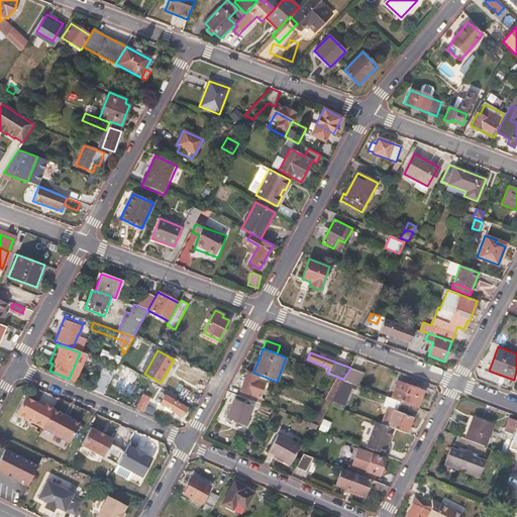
[(358,385),(363,375),(359,374),(360,371),(350,367),(350,368),(343,380),(358,385)]
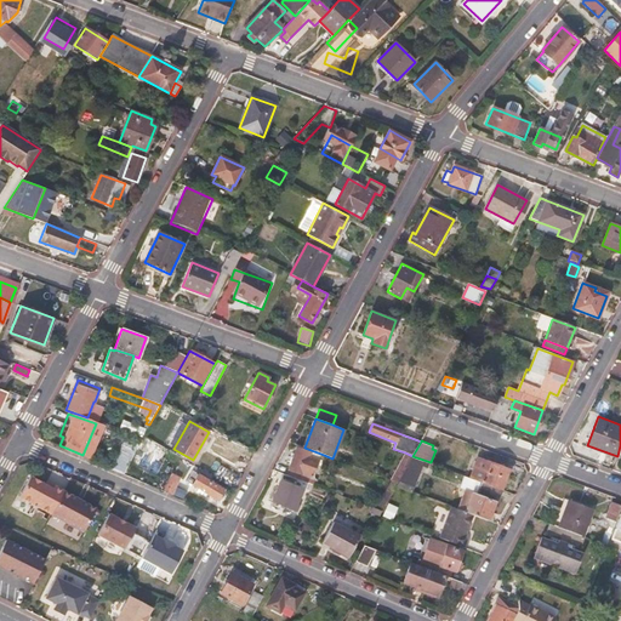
[(315,479),(324,455),(305,448),(297,445),(288,468),(315,479)]
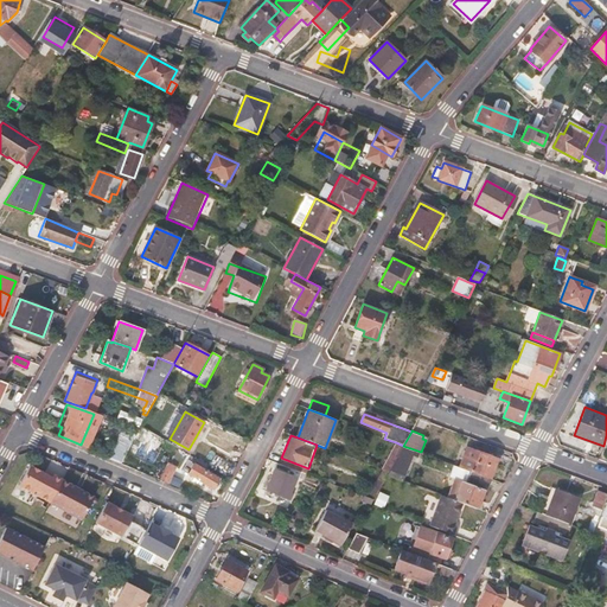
[(389,472),(403,446),(396,442),(382,470),(389,472)]
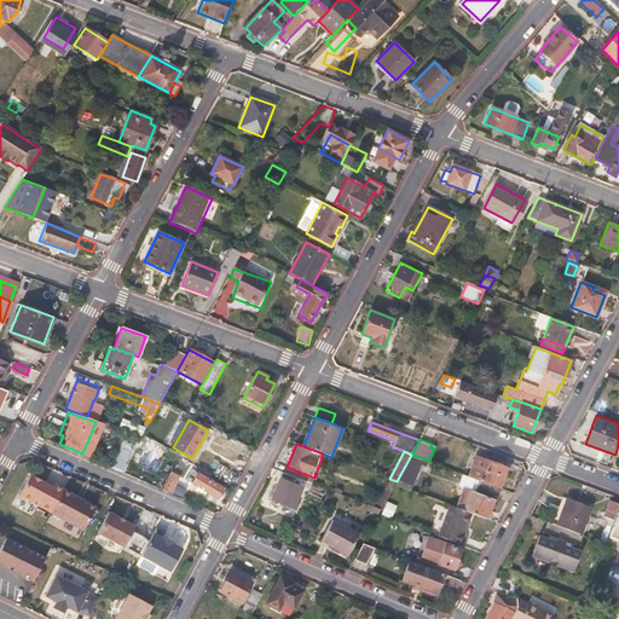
[(412,490),(422,466),(427,467),(429,461),(411,455),(397,481),(395,484),(412,490)]
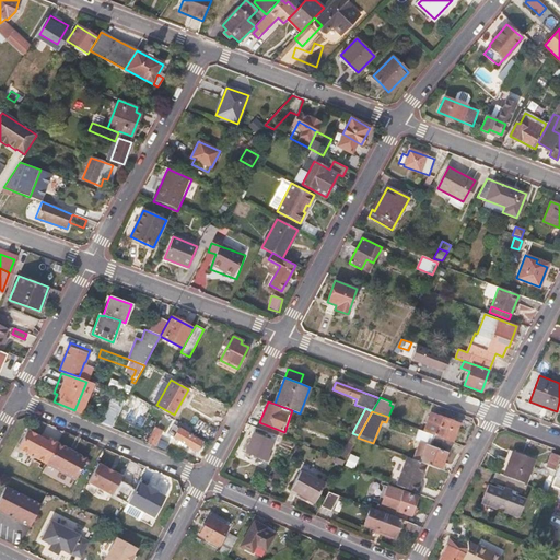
[(452,442),(459,423),(430,412),(423,431),(452,442)]
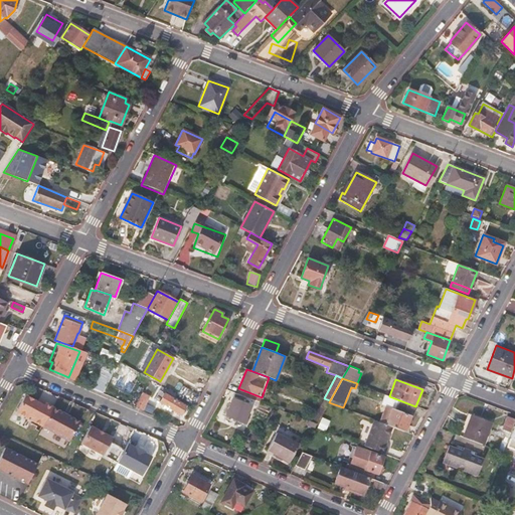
[(262,397),(238,388),(237,393),(255,400),(260,402),(262,397)]
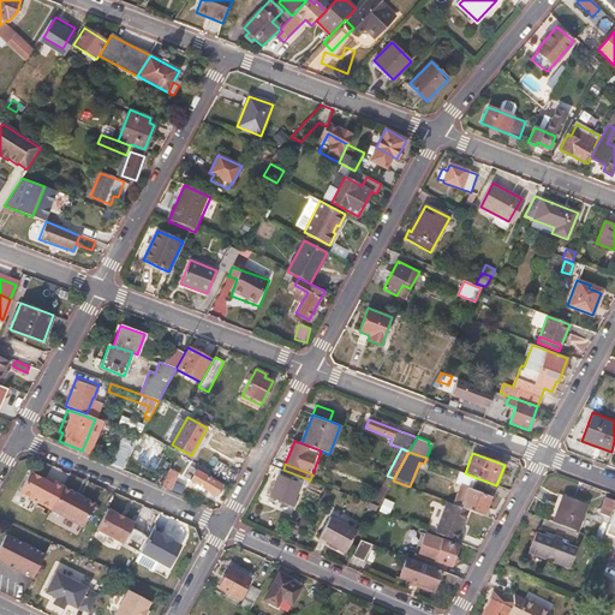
[(191,466),(185,477),(216,494),(222,484),(191,466)]
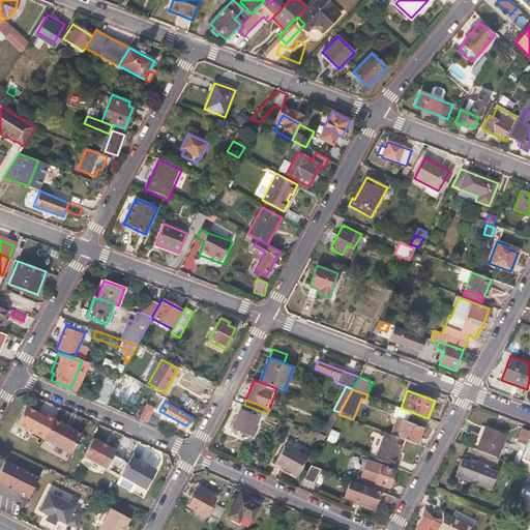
[(147,422),(154,407),(146,404),(139,419),(147,422)]
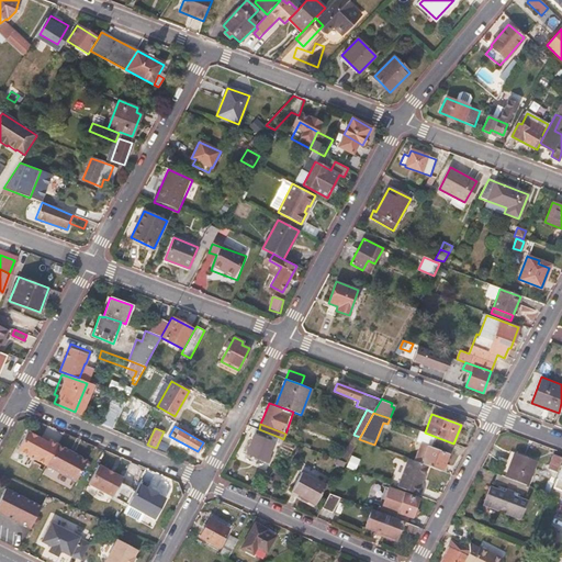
[(267,461),(273,442),(277,444),(279,437),(259,429),(257,429),(247,453),(267,461)]
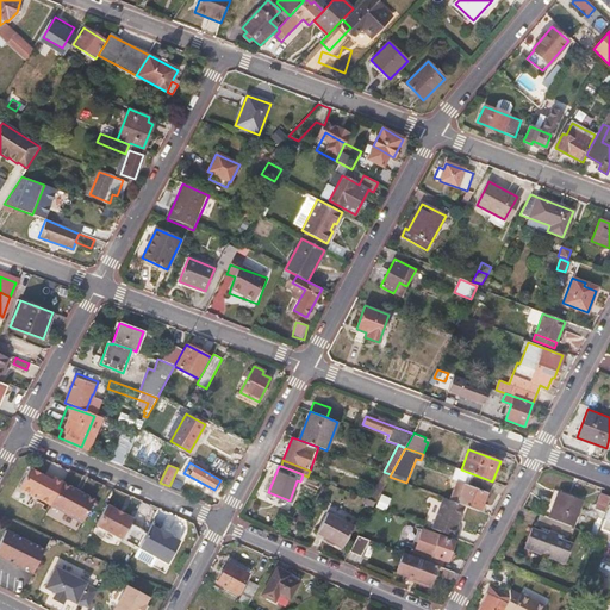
[(50,505),(63,483),(54,478),(53,480),(44,477),(30,468),(19,489),(50,505)]
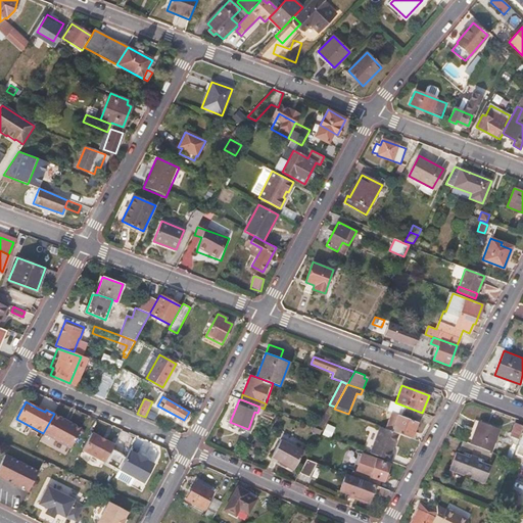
[(323,430),(334,409),(335,407),(329,405),(317,428),(323,430)]
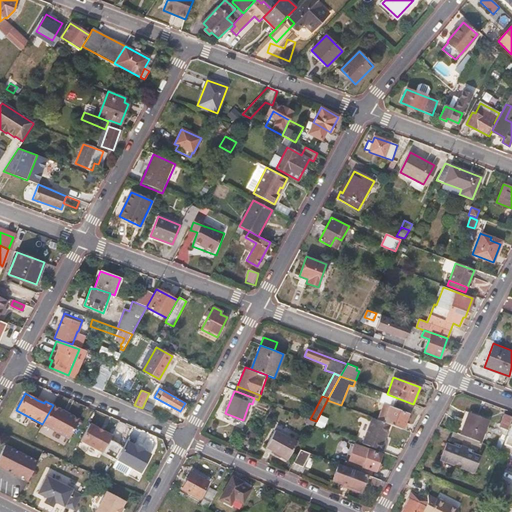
[(79,420),(53,405),(42,424),(68,439),(79,420)]
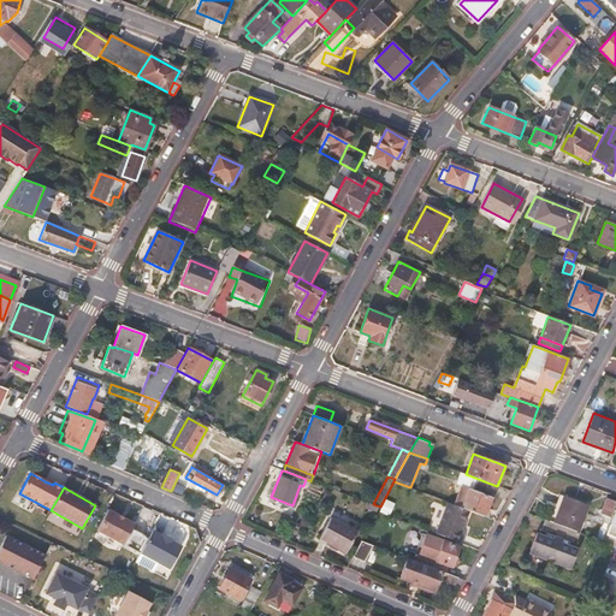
[(484,516),(491,498),(468,489),(461,507),(484,516)]
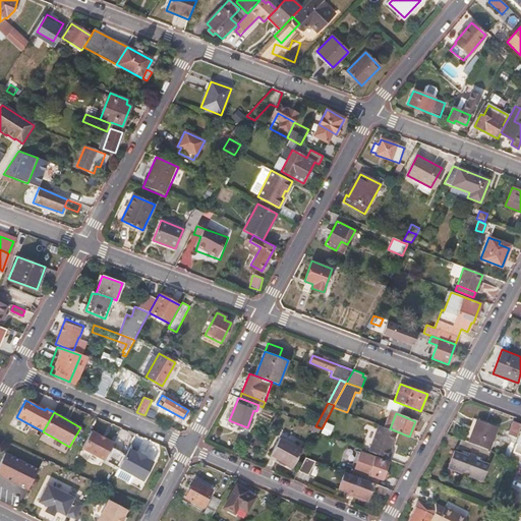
[(487,450),(497,426),(477,419),(468,442),(487,450)]
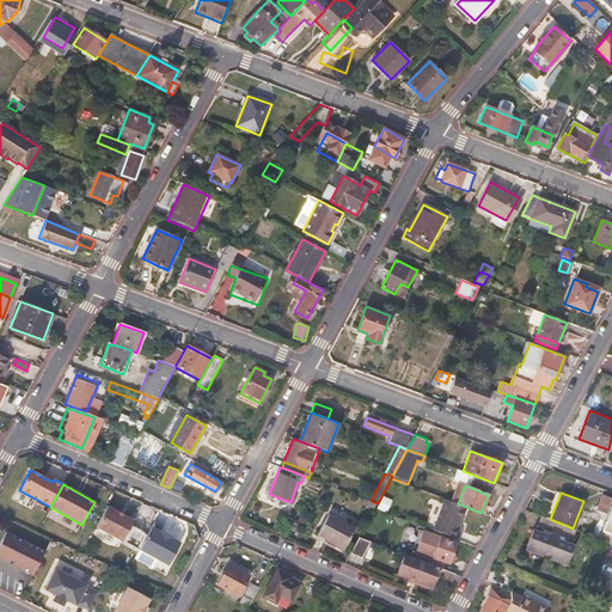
[(603,531),(611,506),(611,499),(603,495),(594,516),(599,519),(598,524),(597,524),(592,536),(599,538),(603,531)]
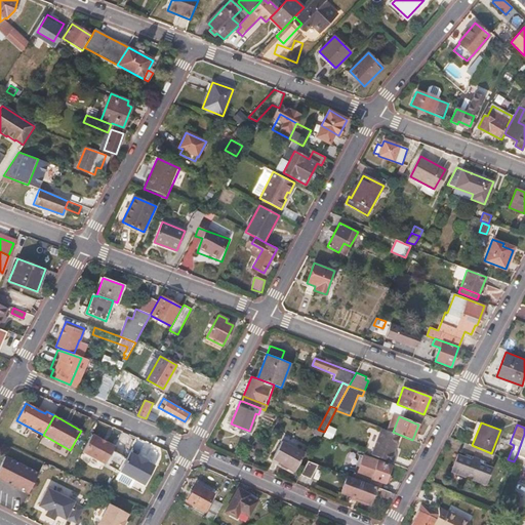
[(119,471),(126,458),(112,450),(114,447),(91,435),(82,451),(119,472),(119,471)]
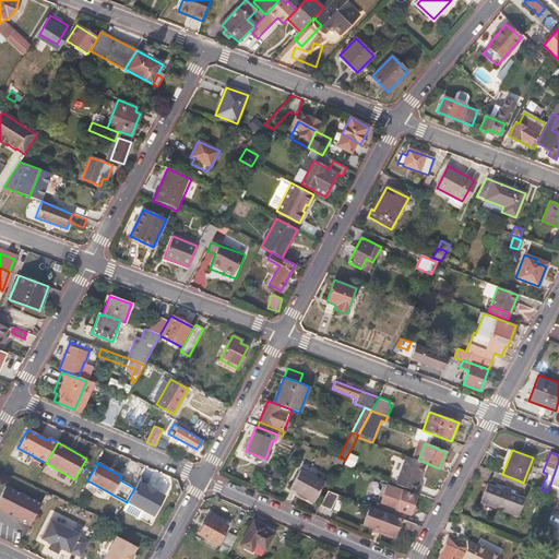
[(299,471),(290,488),(313,501),(323,484),(299,471)]
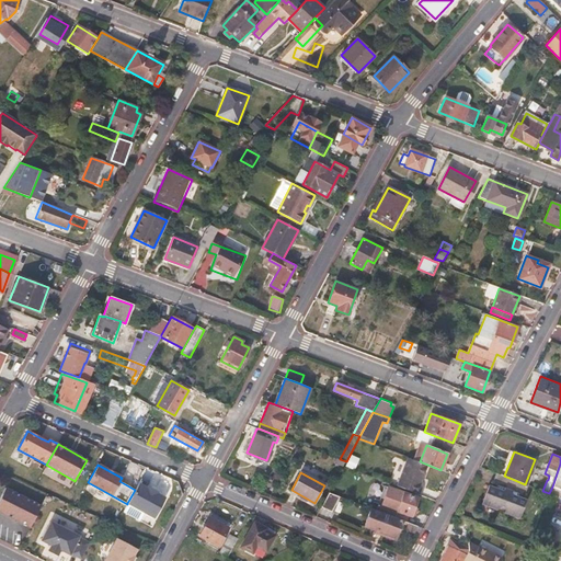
[(504,476),(495,472),(492,483),(496,485),(495,488),(488,484),(481,501),(519,515),(526,500),(518,496),(518,494),(524,496),(528,485),(525,484),(504,476)]
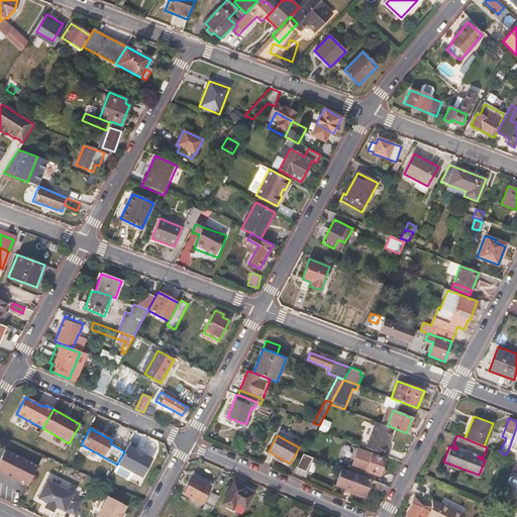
[(124,451),(117,463),(141,477),(151,457),(143,454),(144,452),(135,448),(134,449),(127,445),(124,451)]
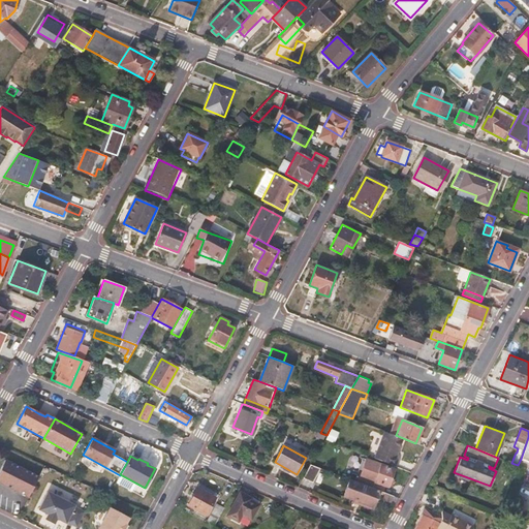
[(368,456),(366,461),(374,465),(376,460),(368,456)]
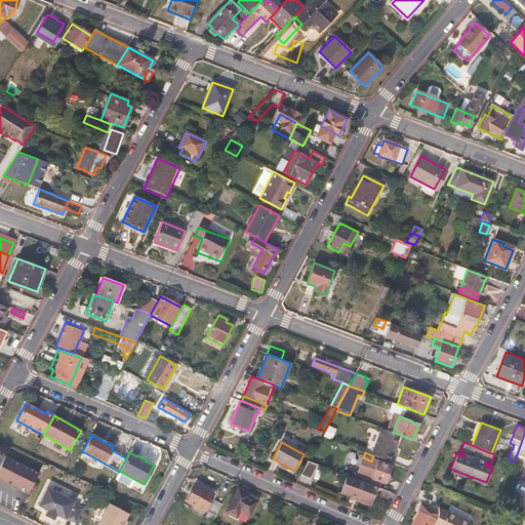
[(4,457),(0,466),(0,479),(28,493),(38,473),(4,457)]
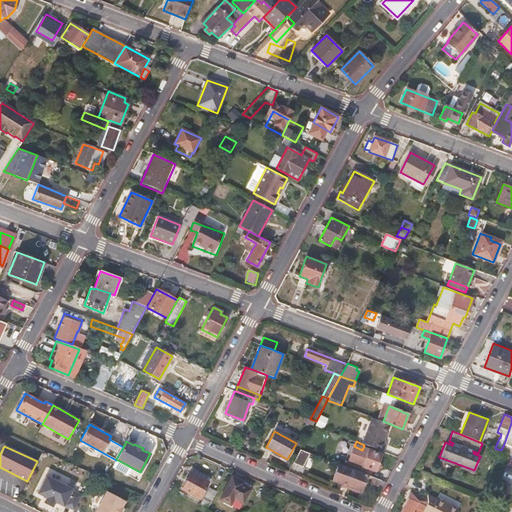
[(293,461),(303,466),(310,453),(300,448),(293,461)]
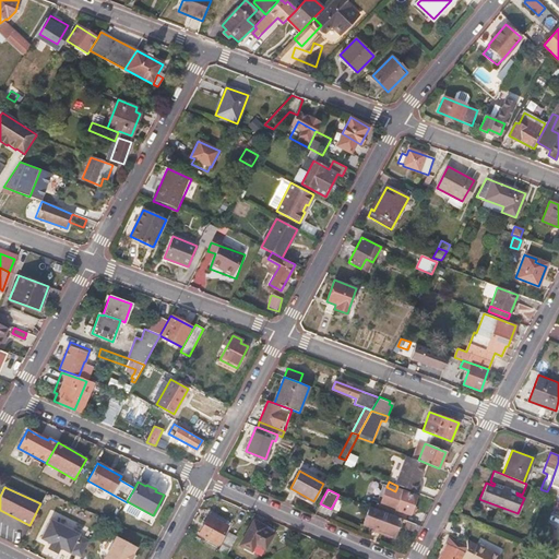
[(402,490),(394,509),(408,514),(416,496),(402,490)]
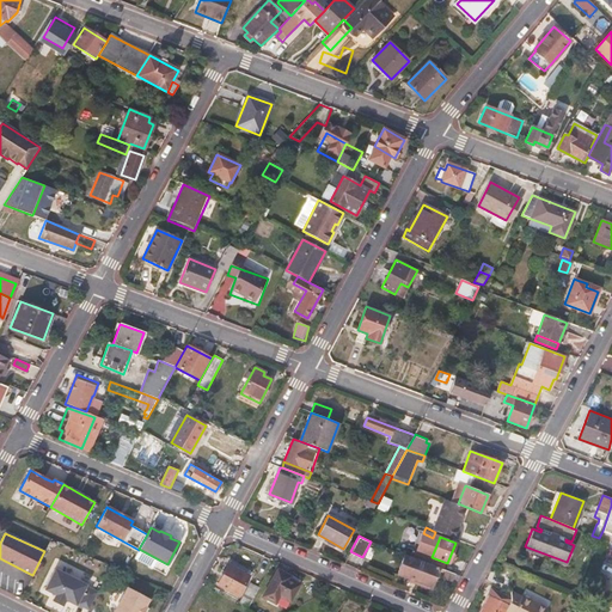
[(567,562),(525,546),(524,549),(565,565),(567,562)]
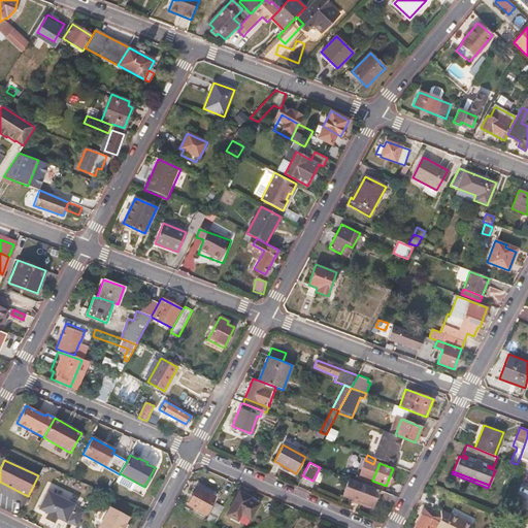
[(359,484),(353,498),(368,505),(374,490),(359,484)]
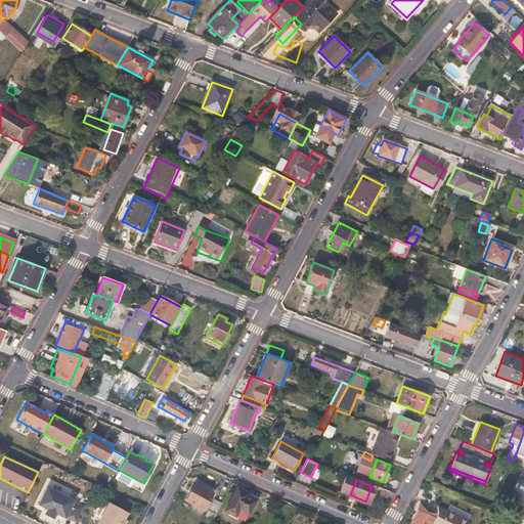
[(195,483),(186,500),(203,510),(213,492),(195,483)]
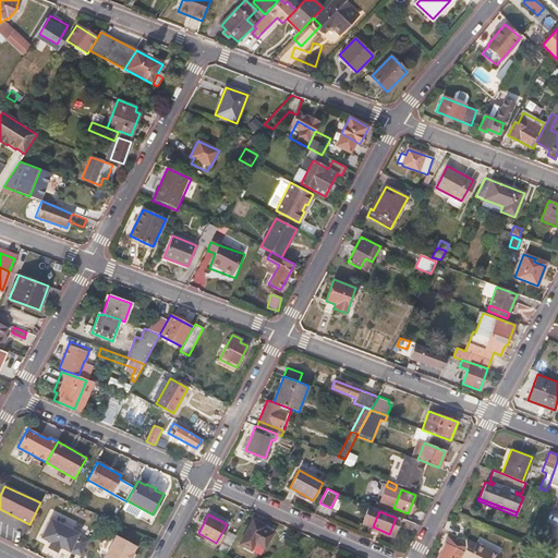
[(81,556),(88,540),(77,534),(79,533),(50,519),(40,537),(50,542),(49,545),(58,549),(59,547),(69,552),(70,550),(81,556)]
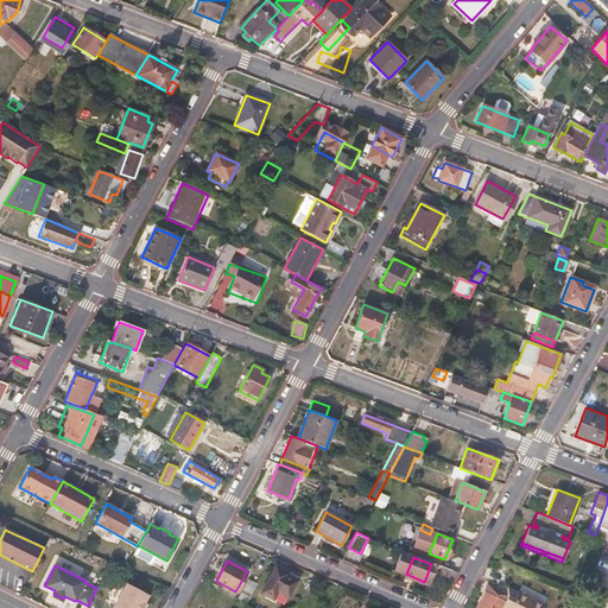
[(291,572),(276,565),(261,593),(273,600),(278,593),(287,599),(298,580),(290,575),(291,572)]
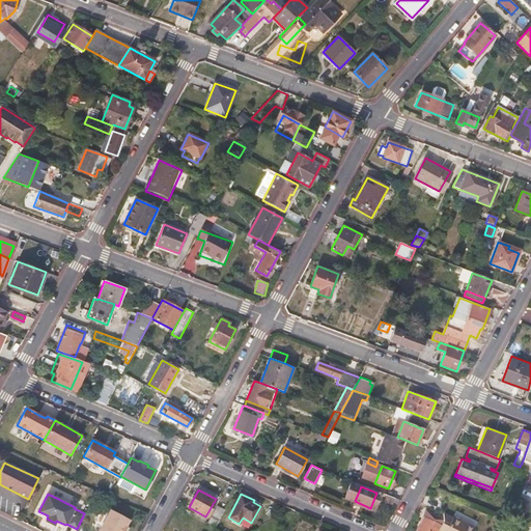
[(215,528),(225,509),(218,505),(207,524),(215,528)]
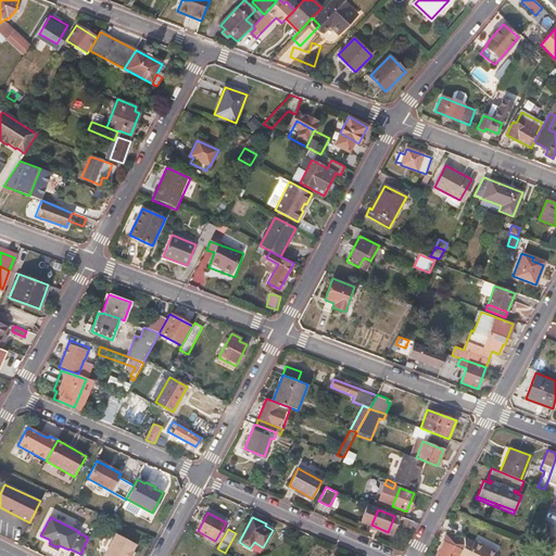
[(135,543),(115,533),(102,555),(129,555),(131,552),(130,551),(135,543)]
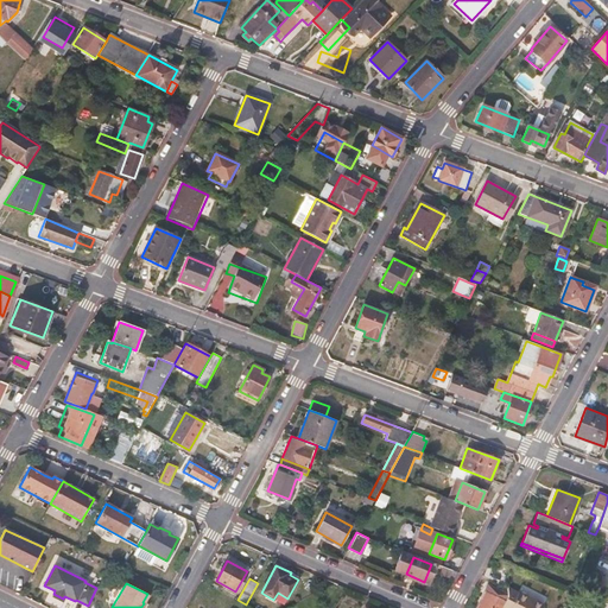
[(506,602),(502,607),(543,607),(545,606),(519,593),(518,596),(507,591),(506,602)]
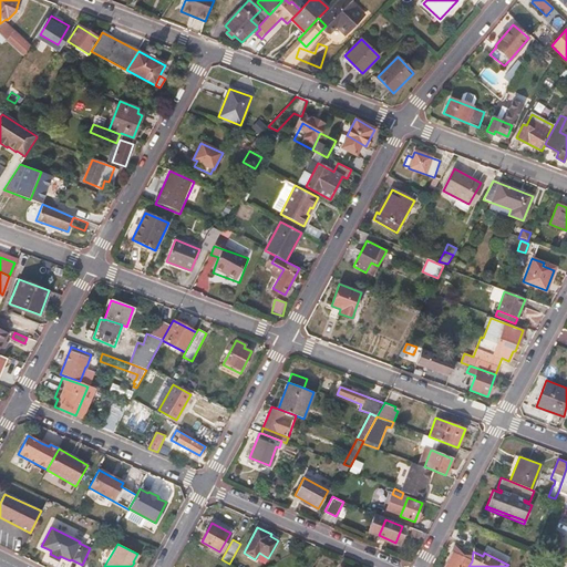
[(468,566),(472,562),(453,553),(445,566),(468,566)]
